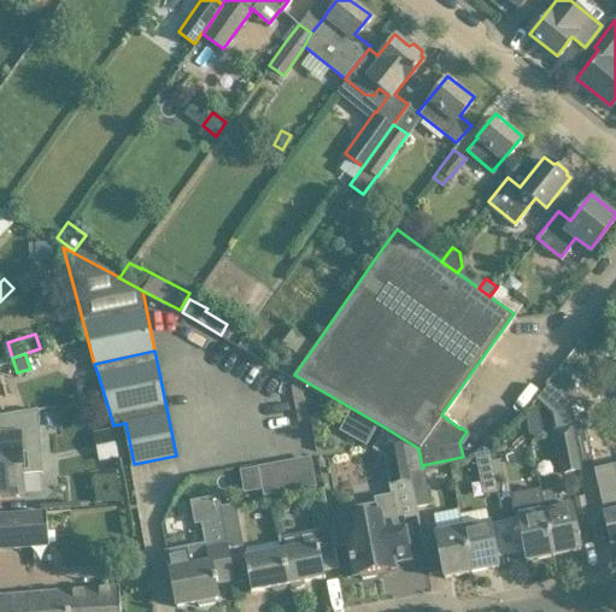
[(82,378),(81,396),(93,396),(94,378),(82,378)]
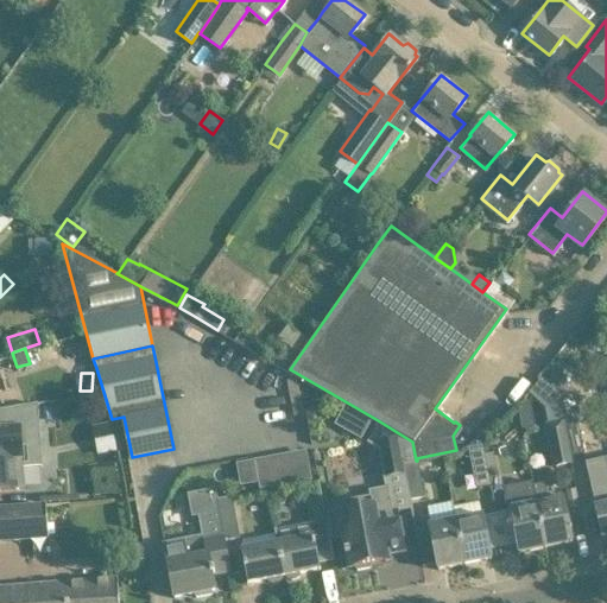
[(537,380),(529,389),(544,402),(548,419),(562,417),(563,417),(566,416),(562,394),(538,374),(537,375),(537,380)]
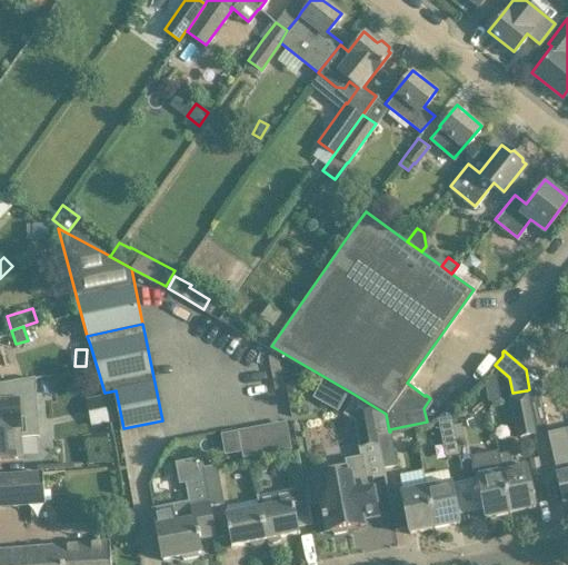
[(491,368),(484,378),(487,397),(498,395),(495,372),(491,368)]
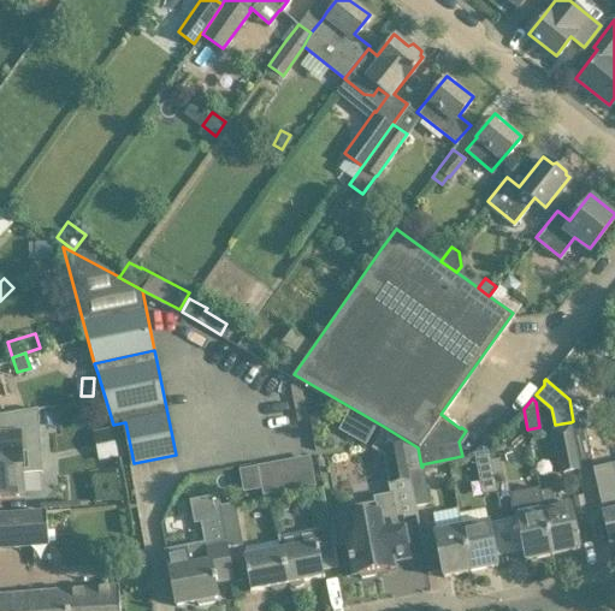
[(36,405),(0,411),(0,493),(24,492),(23,470),(41,469),(36,405)]
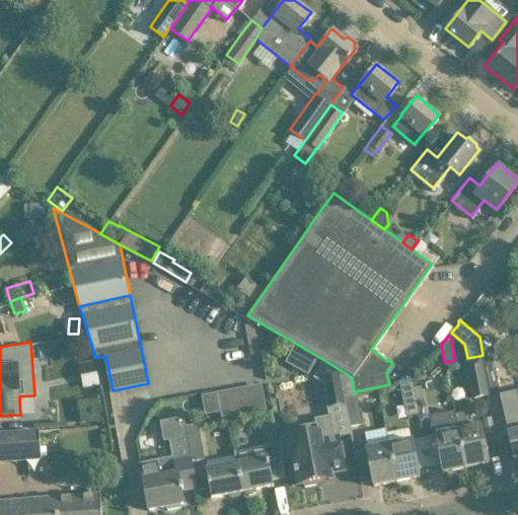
[(95,358),(89,359),(94,384),(111,380),(105,356),(95,358)]
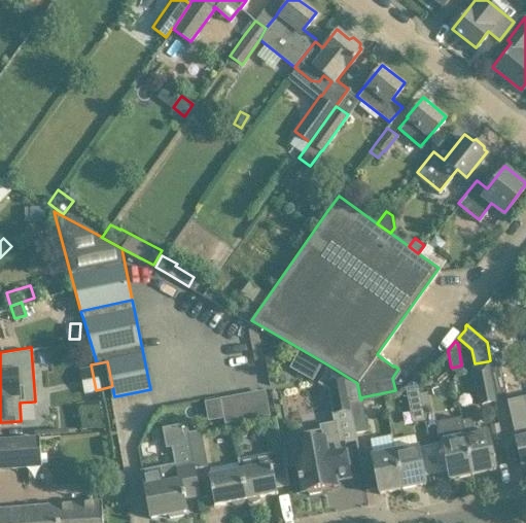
[(475,363),(471,364),(475,379),(480,403),(494,399),(493,393),(487,363),(487,361),(475,363)]
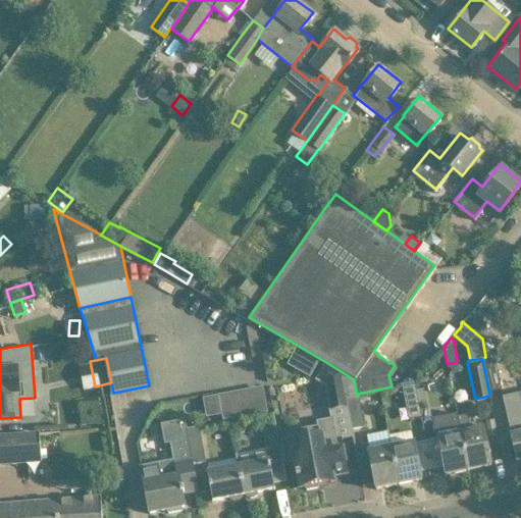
[(495,358),(482,360),(488,390),(501,387),(495,358)]
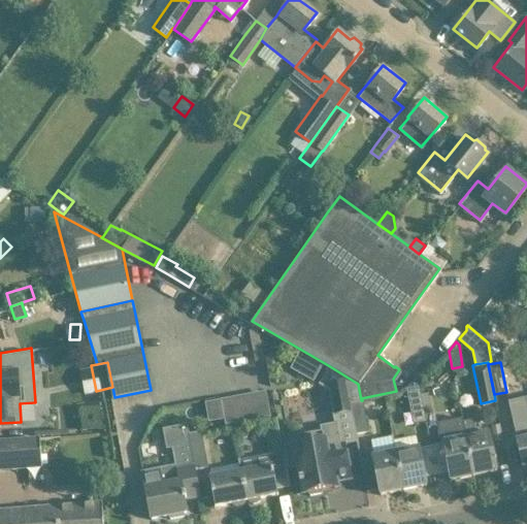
[(328,365),(320,381),(329,387),(334,413),(351,410),(350,402),(351,402),(361,400),(358,384),(328,365)]
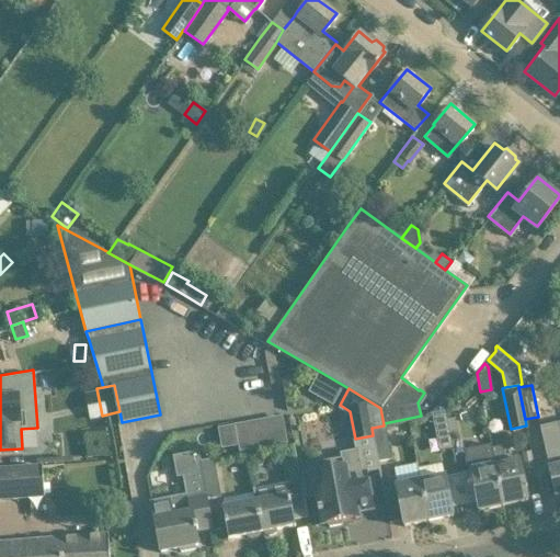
[(443,400),(431,410),(432,411),(432,416),(438,448),(452,445),(449,431),(446,417),(446,413),(443,400)]
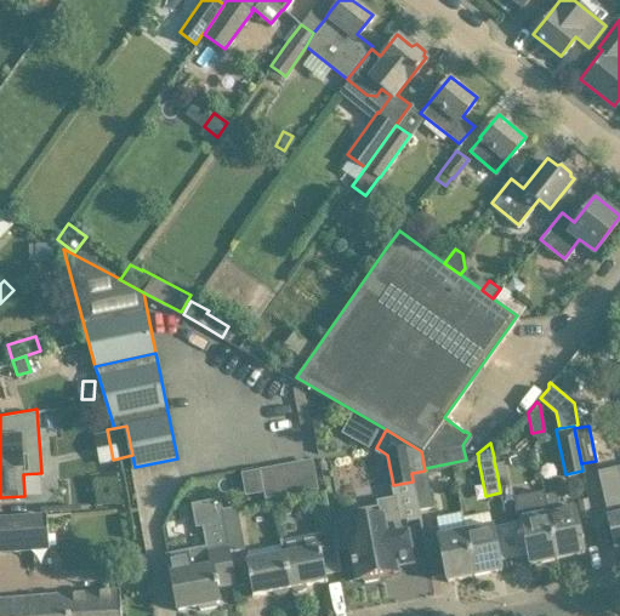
[(250,498),(322,485),(317,456),(244,469),(250,498)]
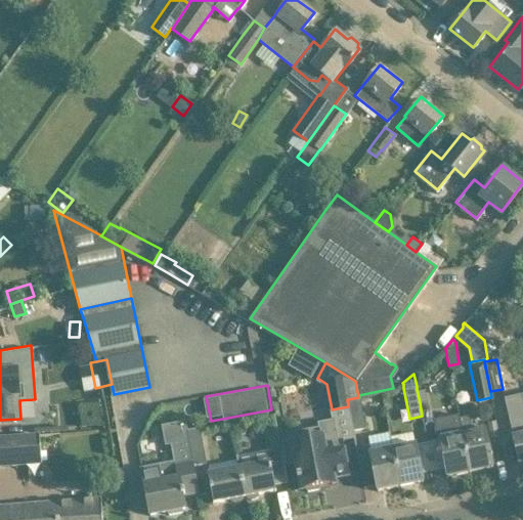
[(522,390),(504,395),(505,397),(513,434),(512,435),(514,442),(518,463),(522,461),(522,390)]
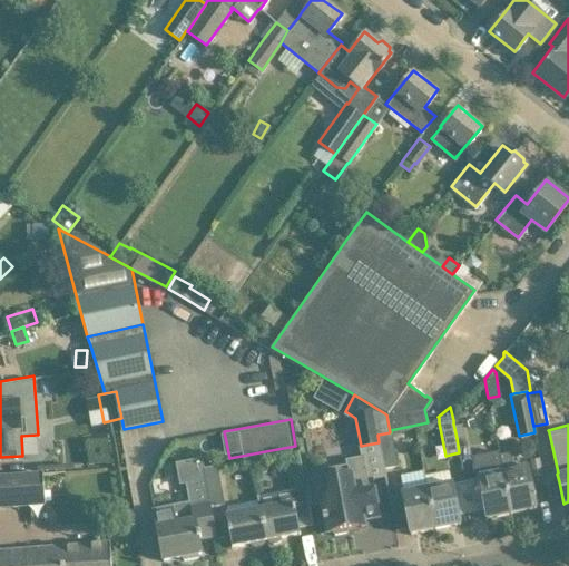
[(379,435),(378,435),(379,442),(382,464),(384,462),(384,467),(395,465),(391,432),(390,432),(379,435)]
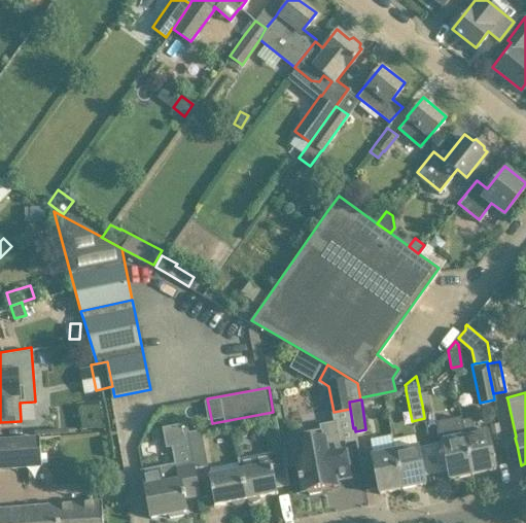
[(449,477),(471,473),(464,436),(460,416),(450,418),(451,423),(437,426),(440,441),(442,441),(449,477)]
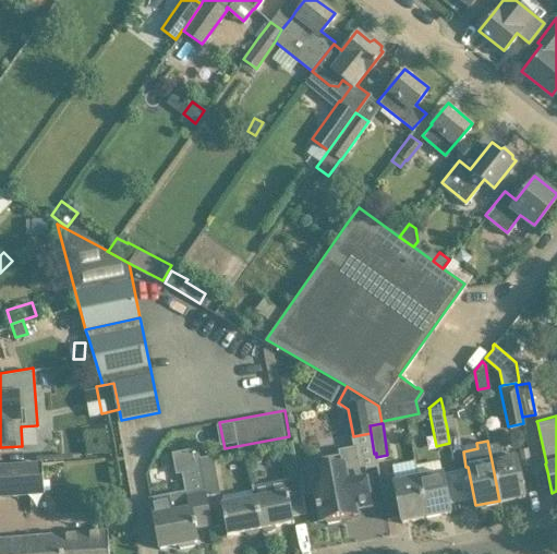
[(488,441),(487,441),(492,461),(499,501),(523,495),(516,456),(515,456),(513,452),(501,454),(499,441),(489,443),(488,441)]
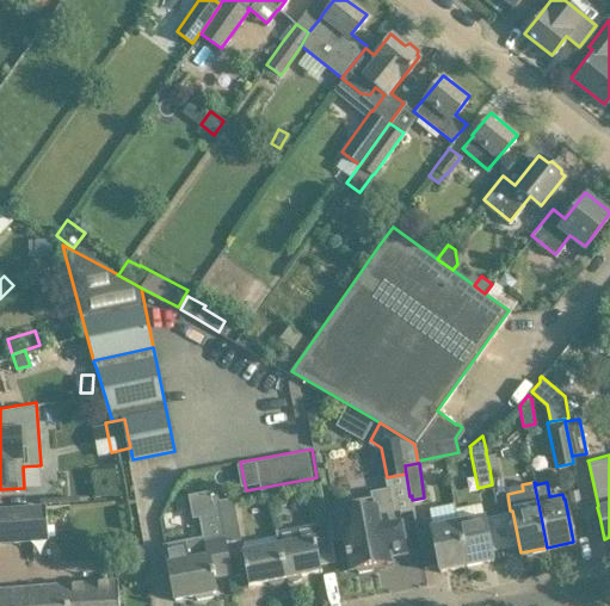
[(183,539),(167,543),(177,597),(198,592),(199,597),(216,593),(215,589),(217,588),(215,573),(232,569),(233,572),(234,570),(225,521),(220,499),(217,500),(215,488),(189,493),(193,517),(199,515),(203,535),(203,538),(184,542),(183,539)]
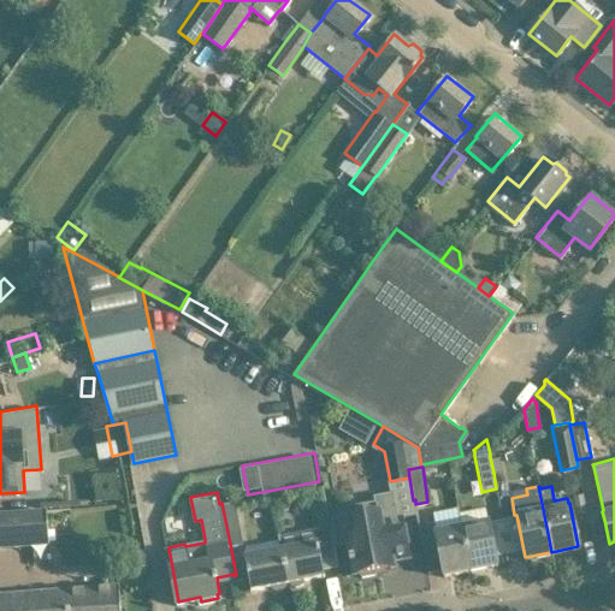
[(356,514),(332,518),(337,541),(347,540),(350,556),(348,557),(349,562),(350,562),(353,573),(359,571),(361,575),(374,573),(376,569),(394,565),(391,558),(408,555),(401,515),(396,516),(392,492),(373,496),(374,500),(354,504),(356,514)]
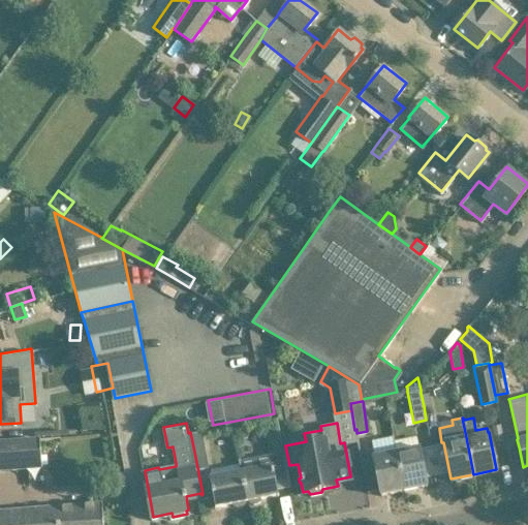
[(499,423),(492,425),(495,439),(502,438),(499,423)]
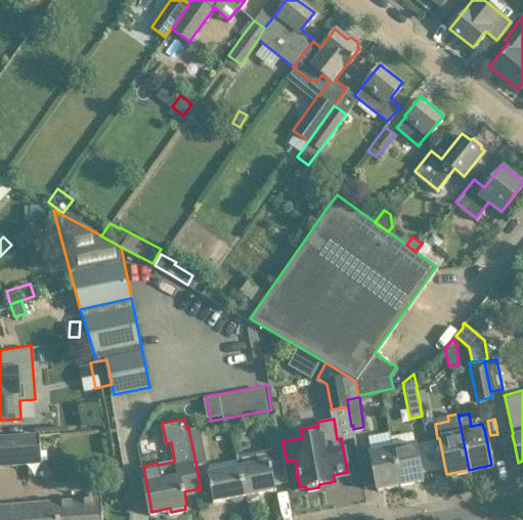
[(201,426),(188,428),(192,447),(204,445),(201,426)]
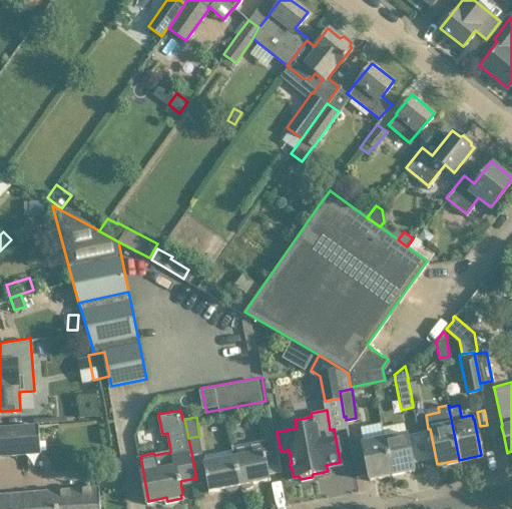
[(37,423),(0,425),(0,455),(39,452),(37,423)]
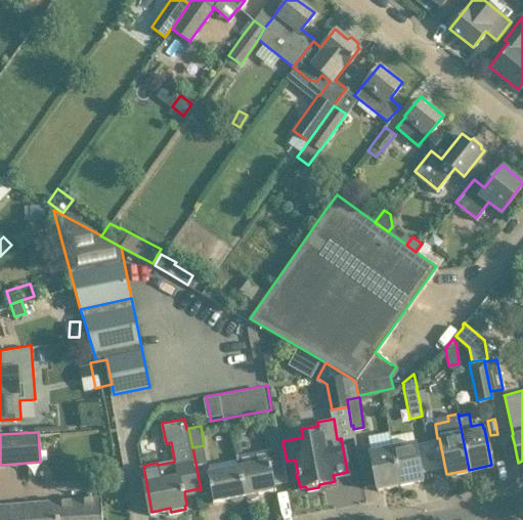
[(391,447),(399,484),(422,479),(415,442),(391,447)]
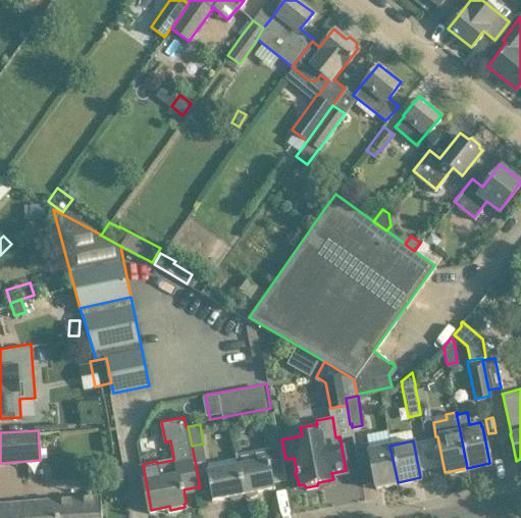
[(251,449),(237,451),(245,493),(246,495),(250,496),(253,495),(257,493),(257,490),(275,487),(274,481),(284,479),(282,468),(278,446),(265,449),(266,453),(252,456),(251,449)]
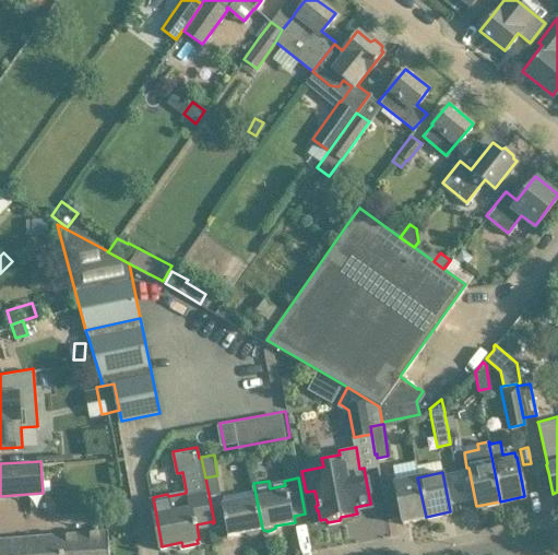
[(402,521),(426,517),(417,477),(393,482),(402,521)]
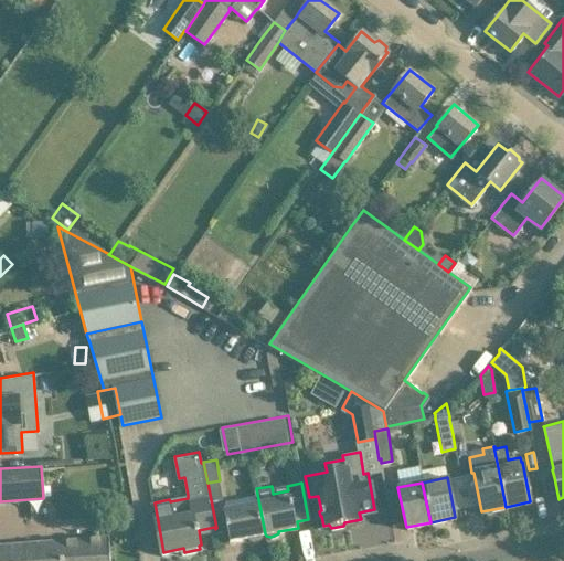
[(222,500),(230,540),(248,537),(251,539),(262,537),(262,535),(265,533),(257,494),(222,500)]
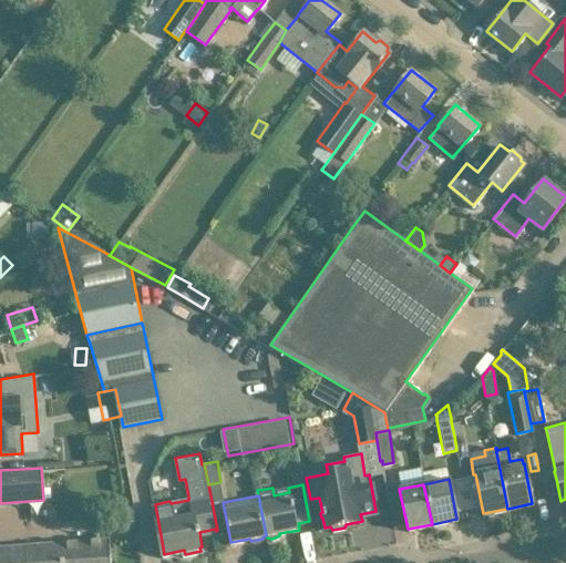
[(133,507),(114,508),(115,526),(134,524),(133,507)]
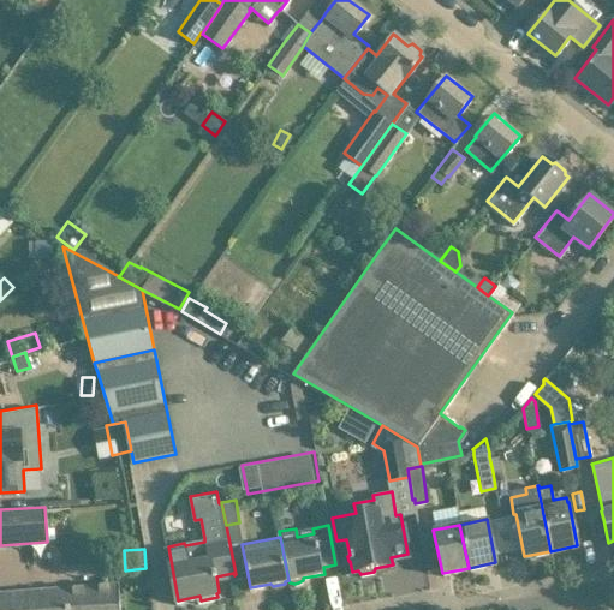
[(119,609),(118,586),(0,594),(0,609),(119,609)]
